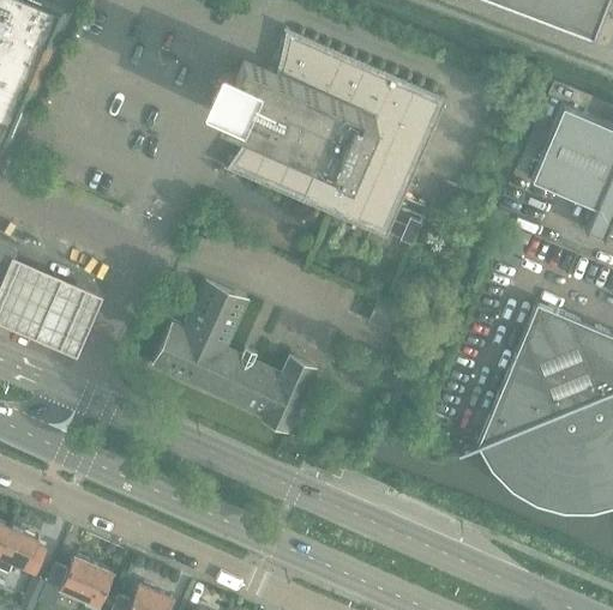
[(0,156),(50,41),(46,40),(56,16),(50,12),(55,2),(48,0),(20,0),(20,1),(17,0),(6,0),(0,16),(0,156)]
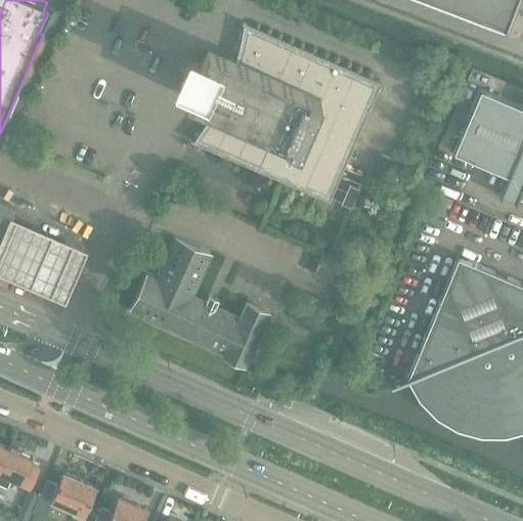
[(522,0),(410,0),(507,37),(518,8),(520,0),(522,0)]
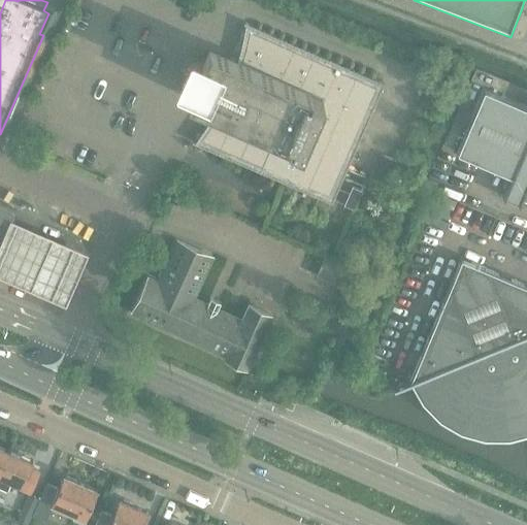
[(188,102),(217,115),(212,121),(208,127),(204,133),(200,139),(196,145),(193,143),(192,144),(333,206),(386,87),(244,25),(244,27),(246,28),(245,35),(244,42),(242,50),(240,57),(239,63),(210,51),(203,67),(201,67),(200,66),(197,66),(195,67),(193,68),(192,69),(191,70),(190,71),(189,73),(189,75),(189,76),(189,77),(189,79),(189,80),(190,81),(190,83),(191,84),(193,85),(195,86),(188,102)]
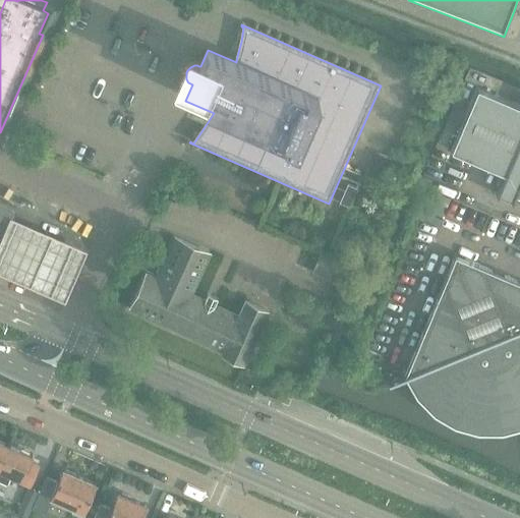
[(519,109),(478,92),(452,154),(506,177),(498,198),(514,206),(516,198),(519,200),(519,109)]
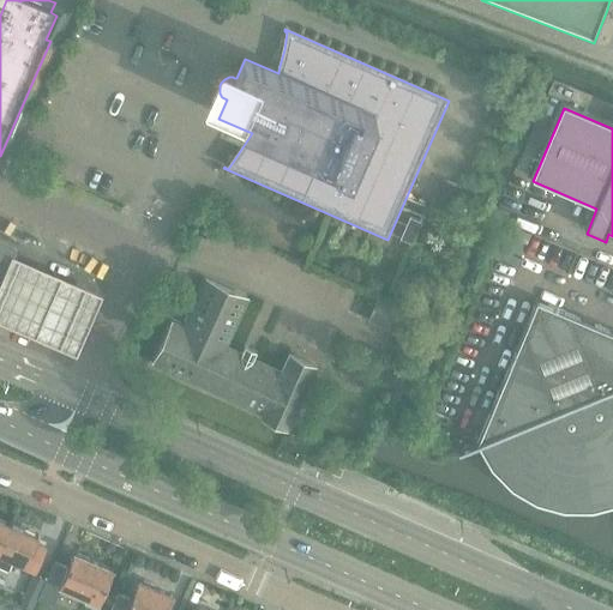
[(457,203),(461,186),(446,183),(443,200),(457,203)]
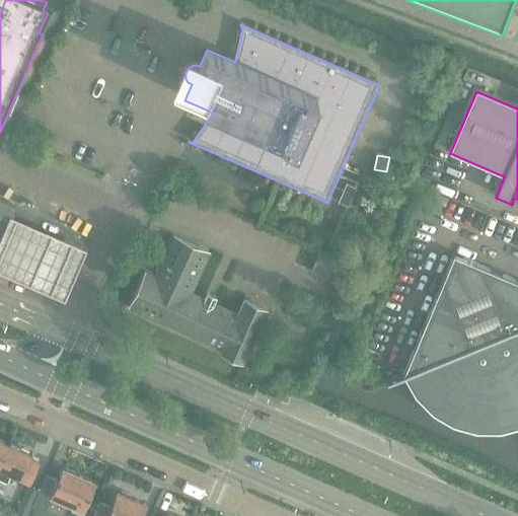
[(85,248),(9,215),(0,234),(0,269),(64,297),(85,248)]
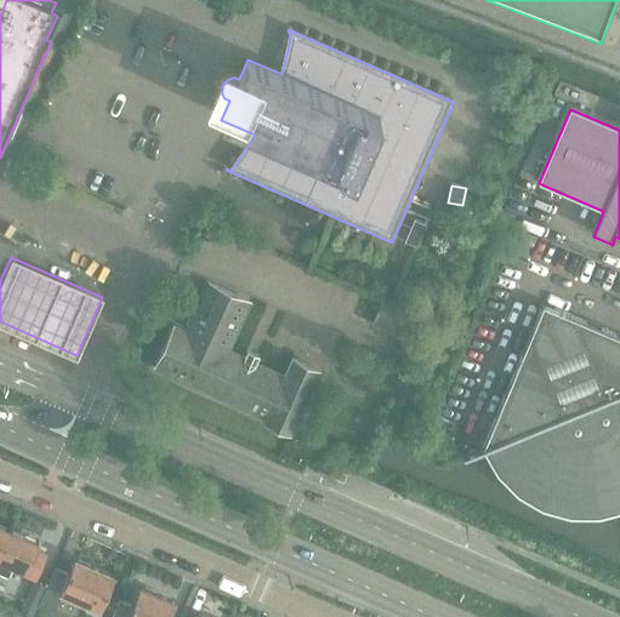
[(266,426),(293,438),(322,375),(295,363),(286,381),(257,367),(261,360),(250,355),(246,363),(229,355),(251,306),(210,287),(187,336),(176,331),(157,371),(268,422),(266,426)]
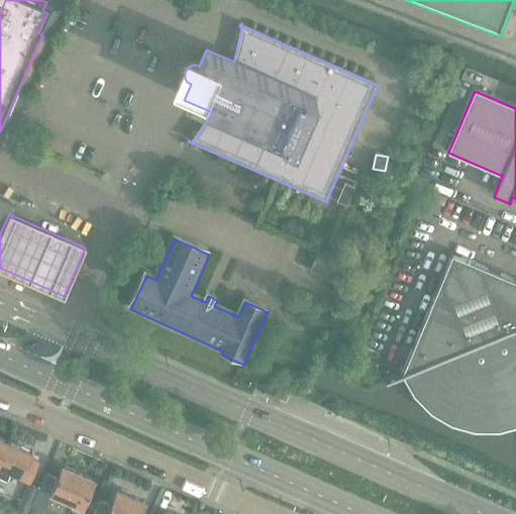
[(515,282),(452,255),(402,375),(386,382),(387,383),(403,377),(415,397),(431,414),(452,426),(476,433),(499,433),(515,428),(515,282)]
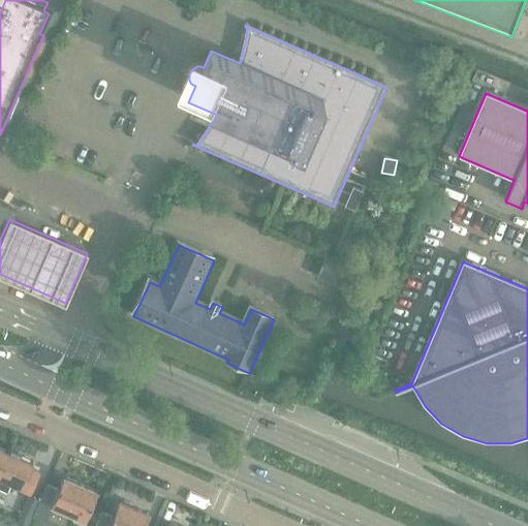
[(0,478),(9,456),(0,451),(0,478)]
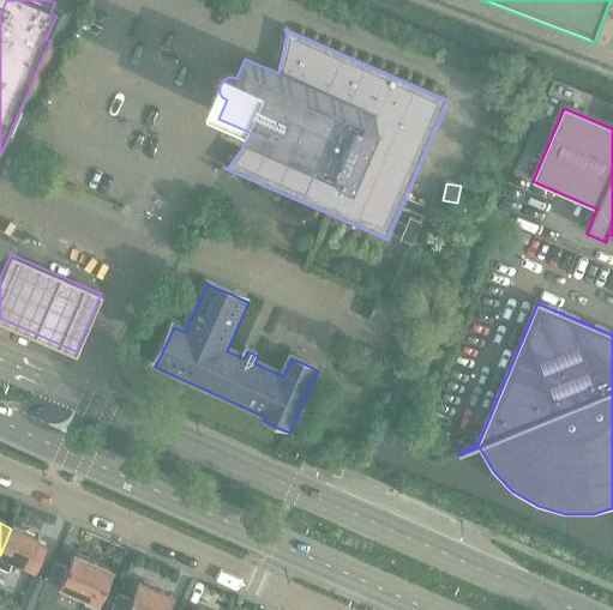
[(40,541),(11,529),(0,555),(0,569),(11,574),(14,565),(36,574),(46,553),(36,549),(40,541)]
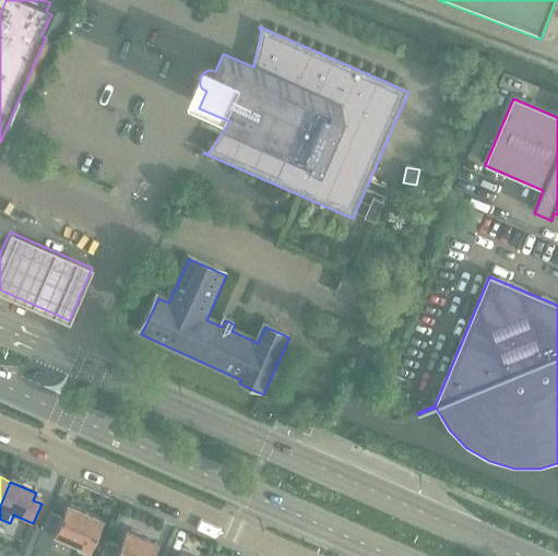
[(56,537),(91,553),(103,522),(69,507),(62,520),(50,516),(36,549),(48,555),(56,537)]
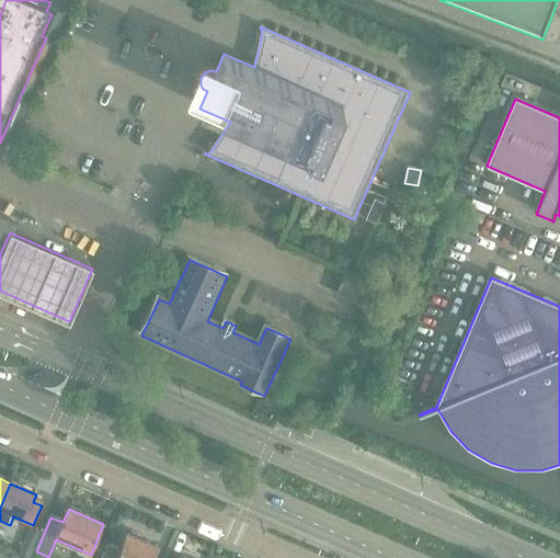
[(121,551),(109,546),(103,557),(155,557),(158,549),(127,536),(121,551)]
